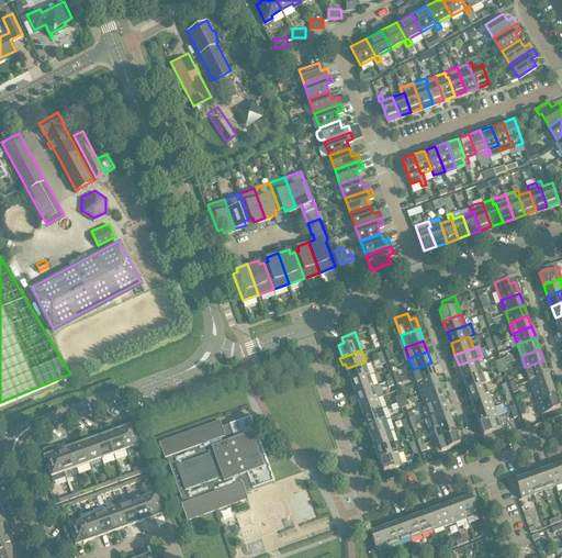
[(481,370),(478,358),(459,365),(463,377),(481,370)]
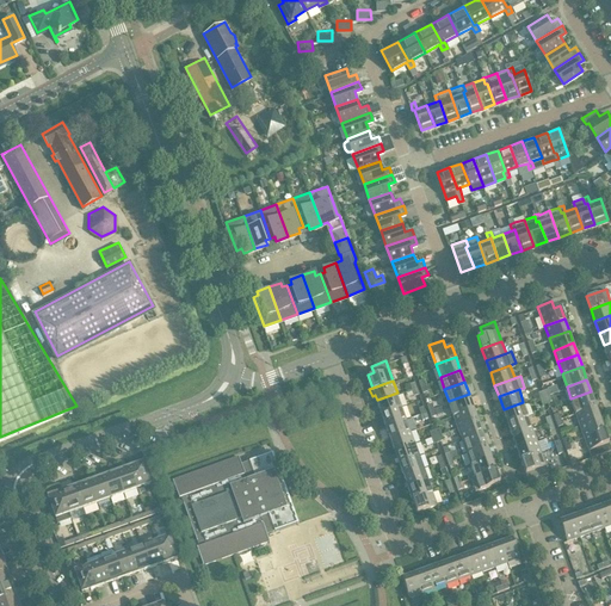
[(596,403),(591,391),(571,399),(575,410),(596,403)]
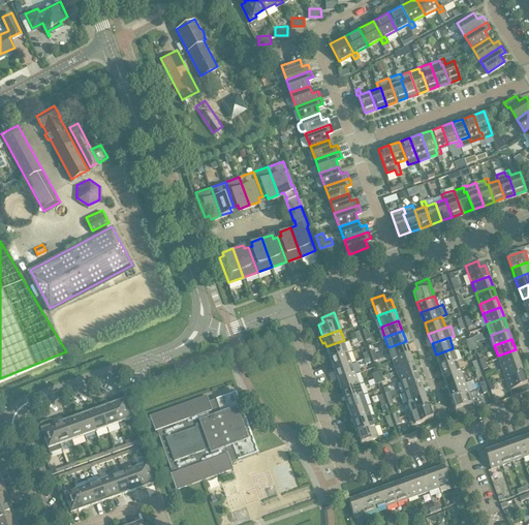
[(347,350),(344,340),(327,346),(331,357),(347,350)]
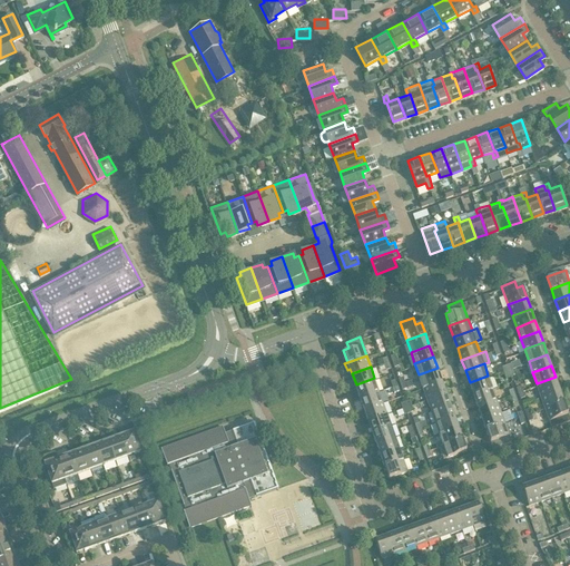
[(441,379),(438,368),(419,374),(423,386),(441,379)]
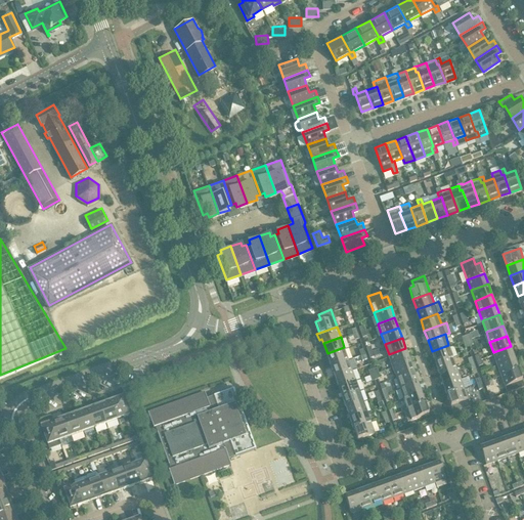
[(452,355),(448,345),(432,351),(435,361),(452,355)]
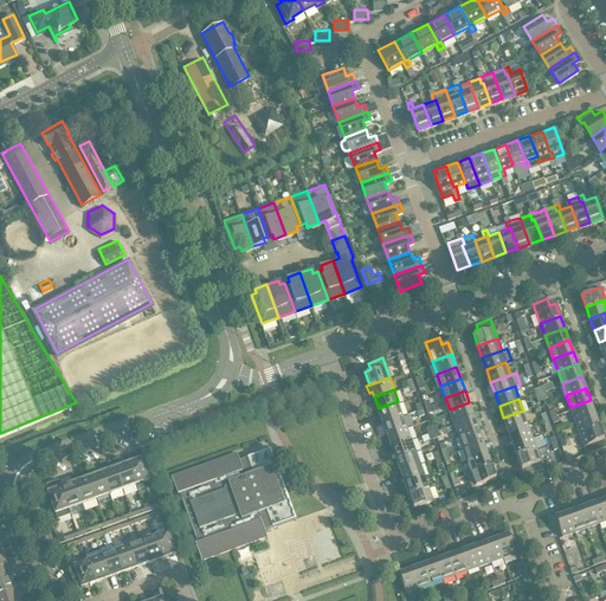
[(594,412),(591,400),(571,407),(575,419),(594,412)]
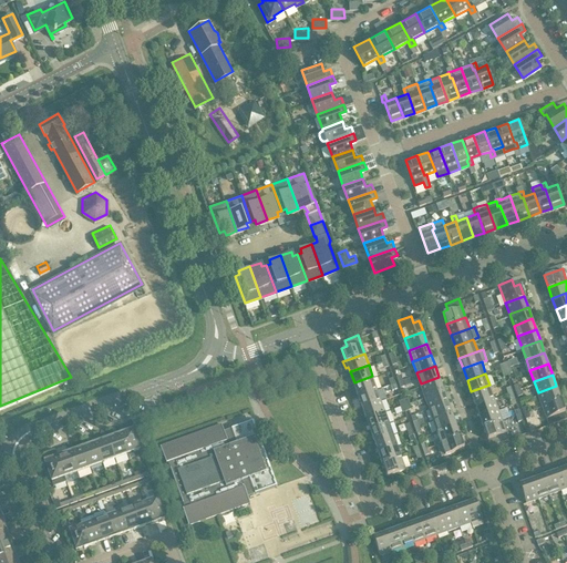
[(377,387),(372,376),(354,382),(358,393),(377,387)]
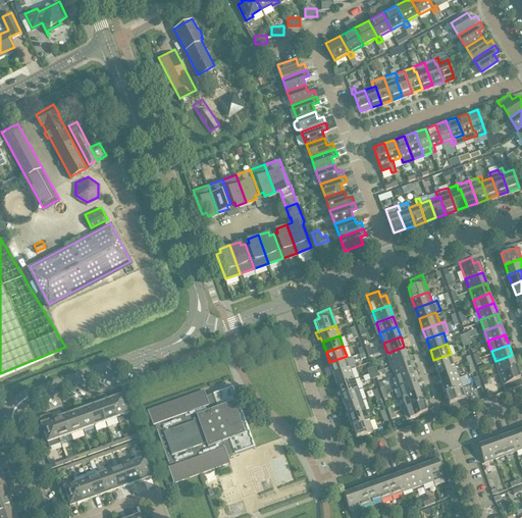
[(408,358),(404,347),(387,353),(390,364),(408,358)]
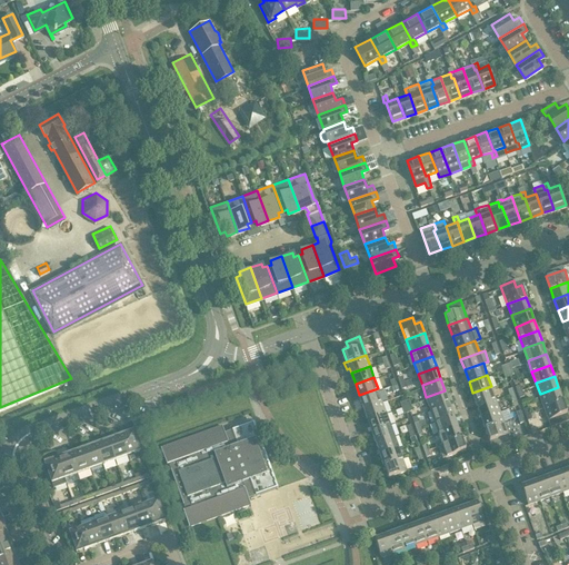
[(496,397),(491,386),(472,393),(477,404),(496,397)]
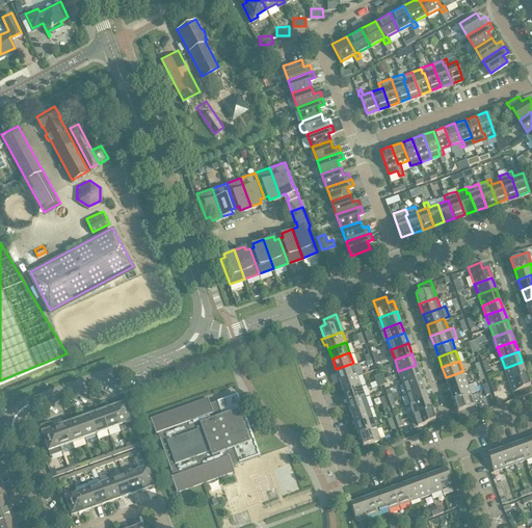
[(526,373),(522,362),(505,368),(508,379),(526,373)]
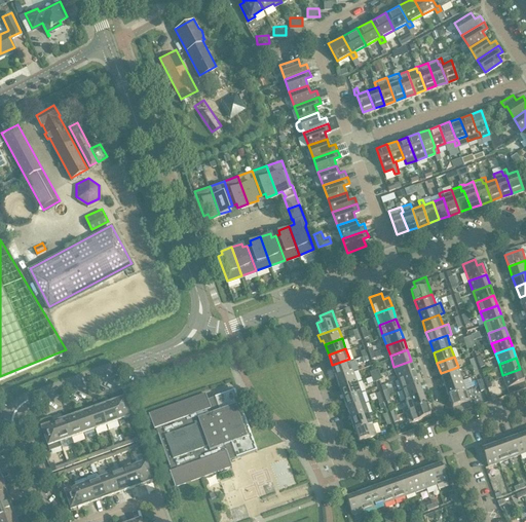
[(353,369),(349,359),(332,365),(336,375),(353,369)]
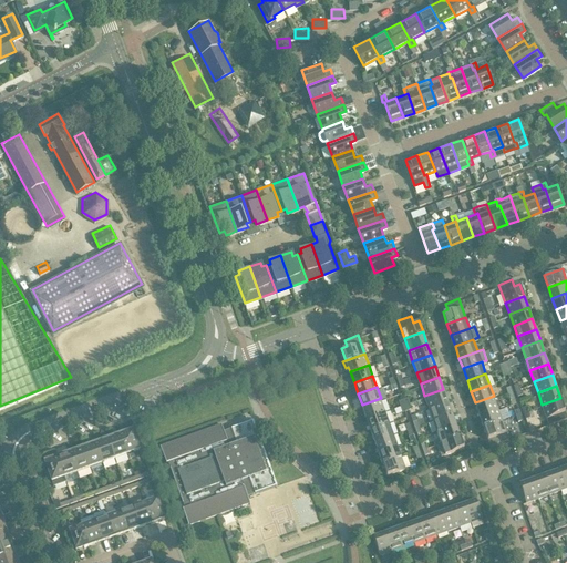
[(447,400),(443,389),(424,396),(429,407),(447,400)]
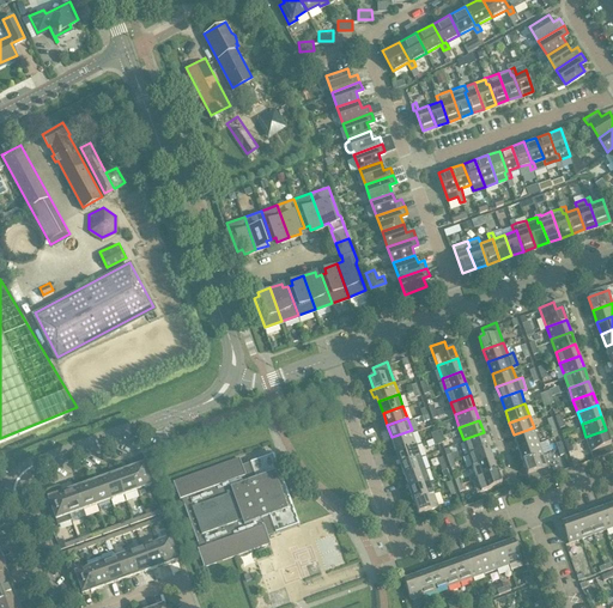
[(539,439),(534,427),(514,435),(519,447),(539,439)]
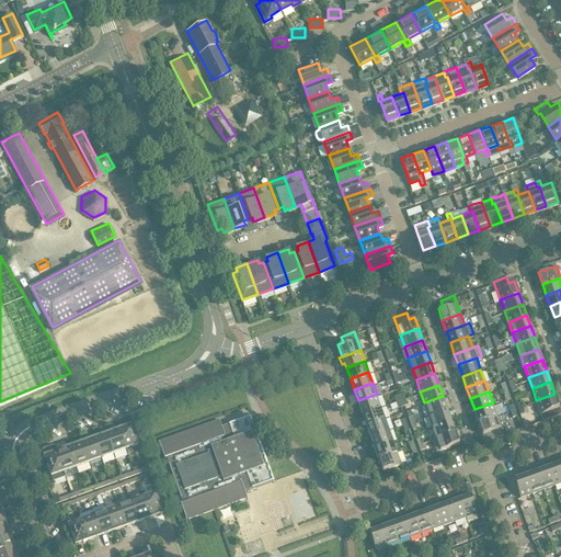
[(380,405),(377,394),(358,400),(362,411),(380,405)]
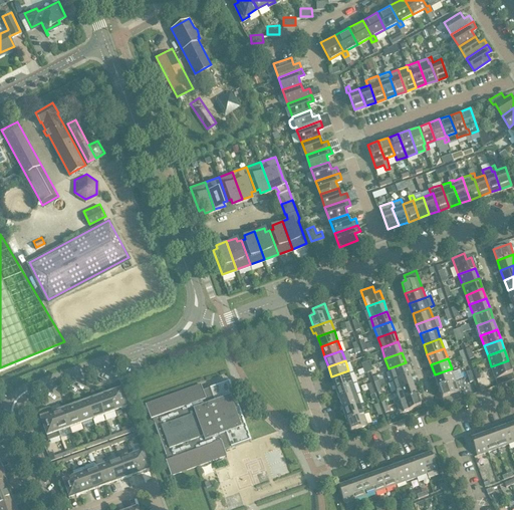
[(513,376),(508,360),(491,366),(497,383),(498,383),(513,376)]
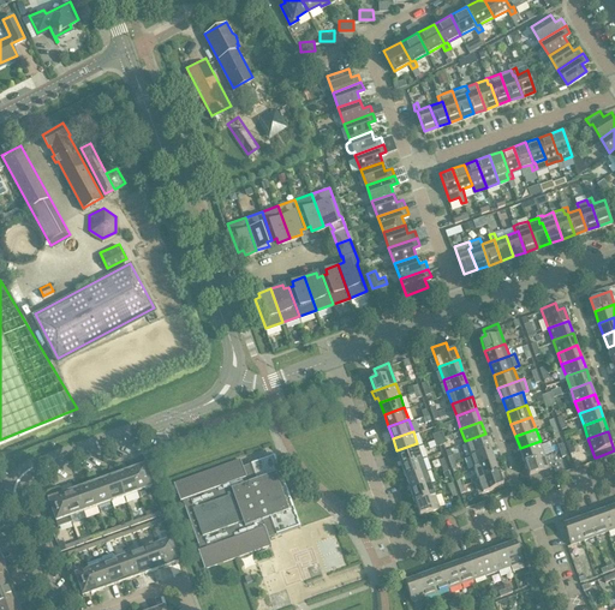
[(489,446),(485,434),(465,441),(470,453),(489,446)]
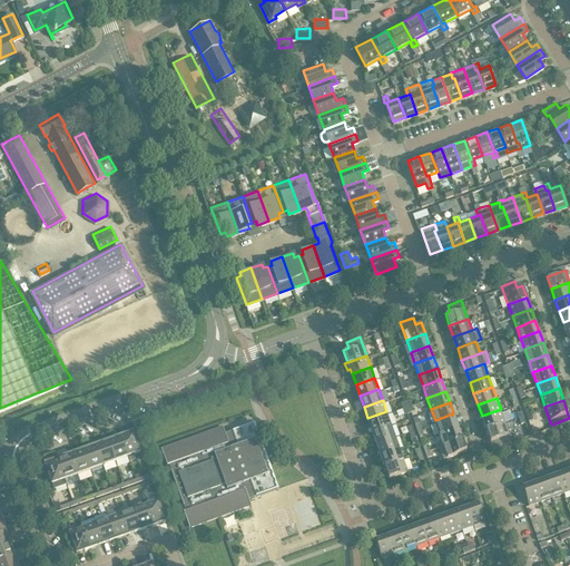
[(504,420),(501,409),(482,416),(485,428),(504,420)]
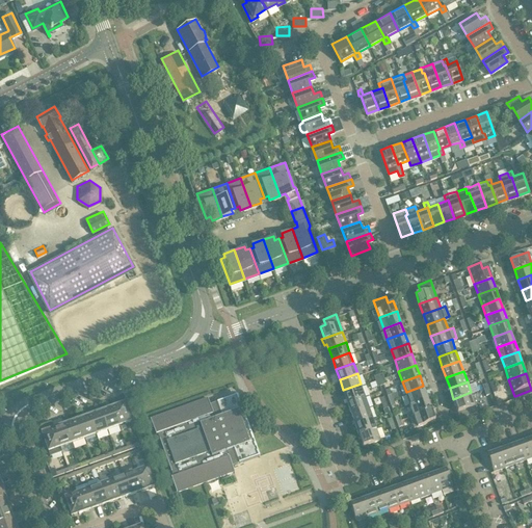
[(365,395),(361,384),(343,390),(347,401),(365,395)]
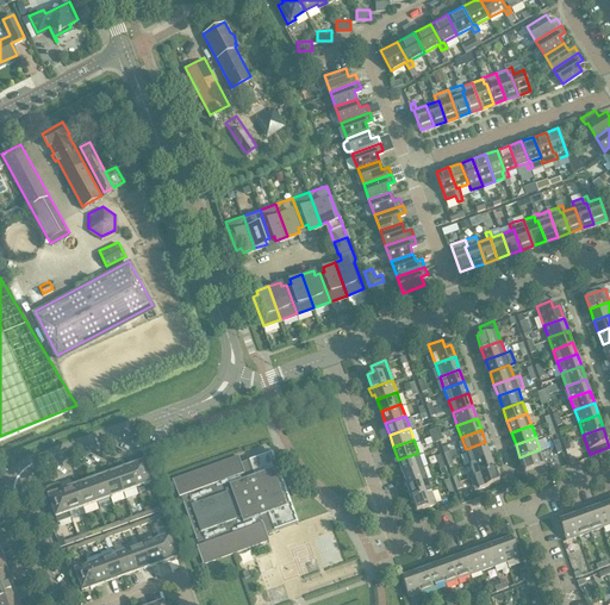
[(490,454),(485,442),(466,449),(470,461),(490,454)]
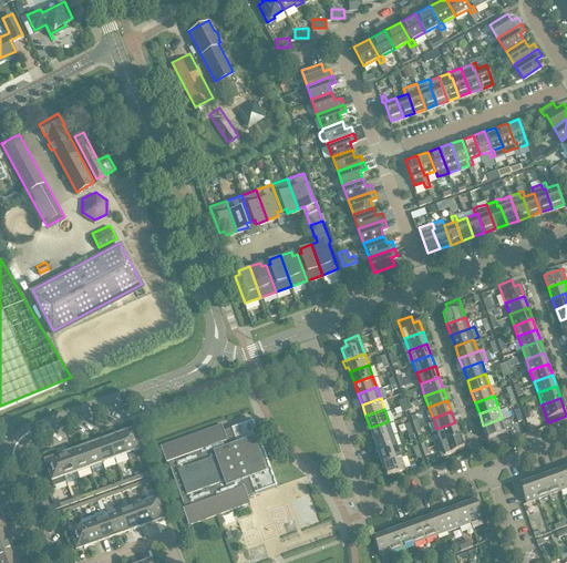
[(183,507),(186,515),(188,523),(189,523),(188,522),(249,500),(249,501),(250,501),(247,494),(277,483),(253,418),(224,428),(222,421),(220,421),(222,422),(161,444),(161,443),(160,443),(166,460),(168,460),(184,505),(183,507)]
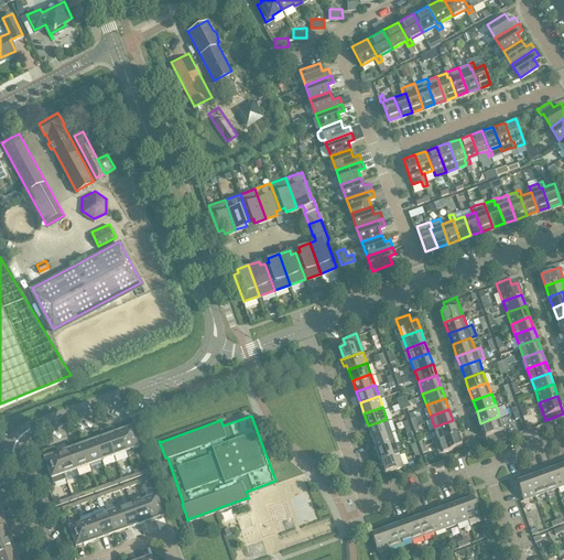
[(487,441),(506,434),(499,416),(480,423),(487,441)]
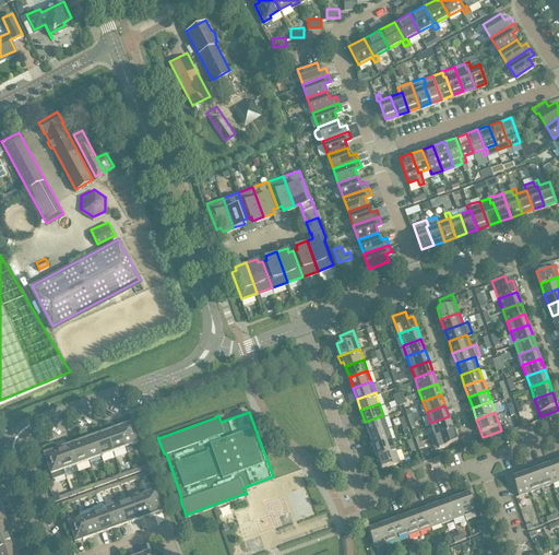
[(388,426),(383,415),(365,422),(369,433),(388,426)]
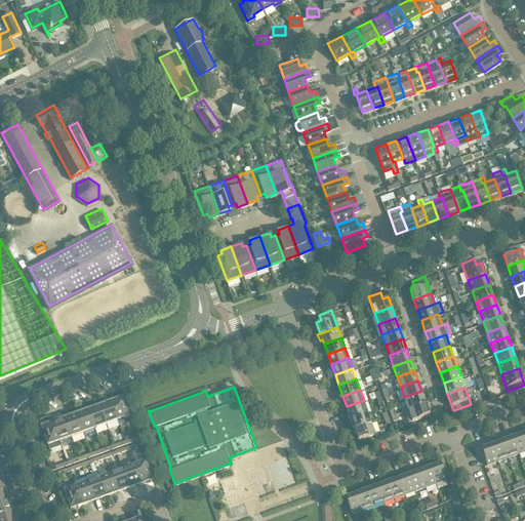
[(426,401),(421,391),(404,397),(408,407),(426,401)]
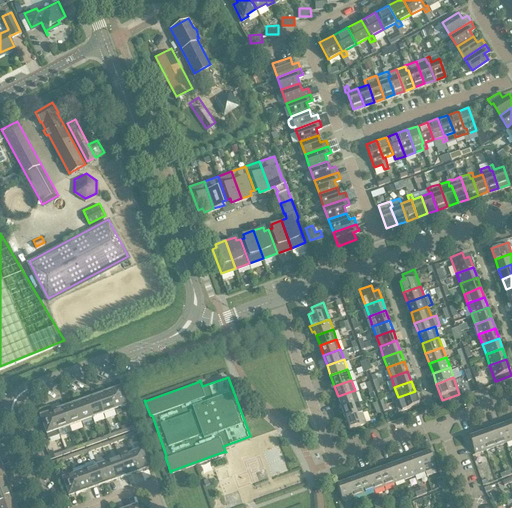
[(126,403),(119,384),(114,386),(114,388),(108,390),(114,407),(126,403)]
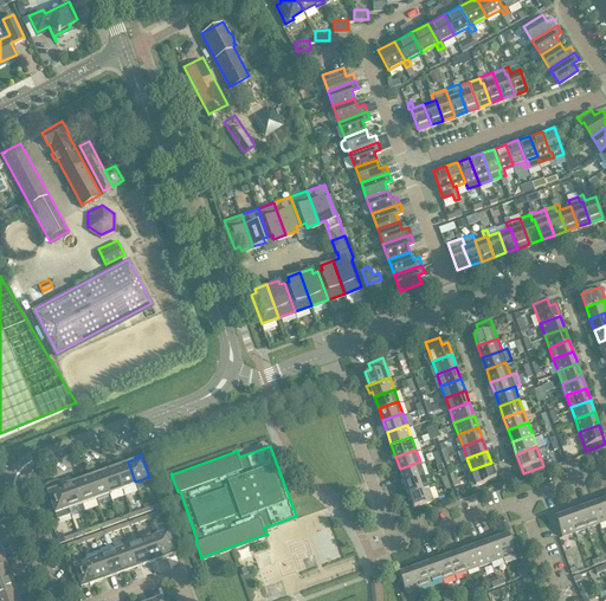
[(135,482),(128,461),(122,464),(120,463),(115,465),(122,486),(135,482)]
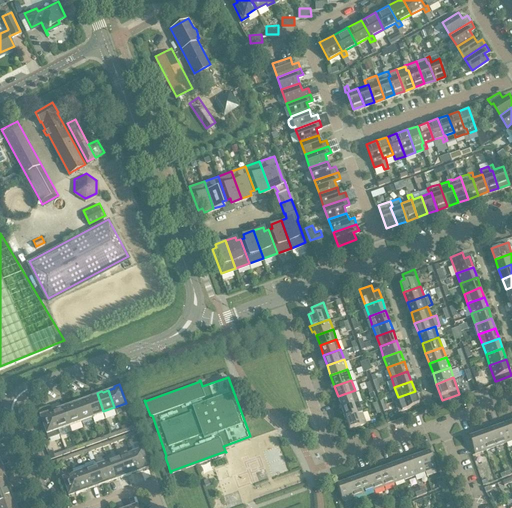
[(358,400),(355,390),(338,396),(342,406),(358,400)]
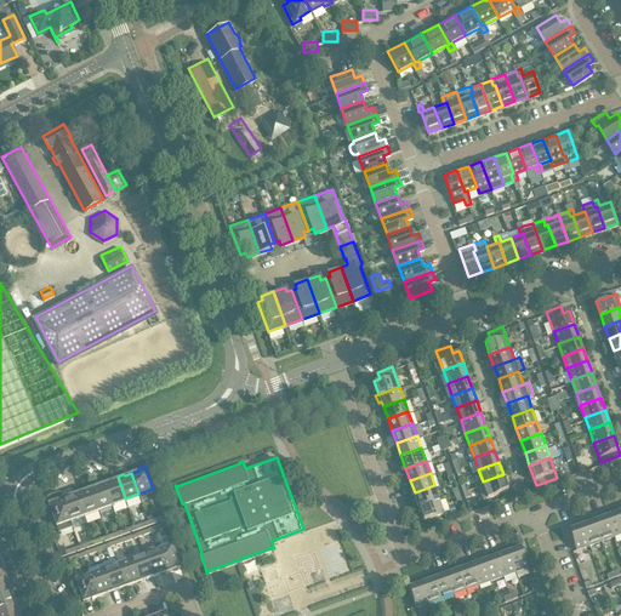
[(508,488),(503,474),(483,482),(478,484),(483,496),(508,488)]
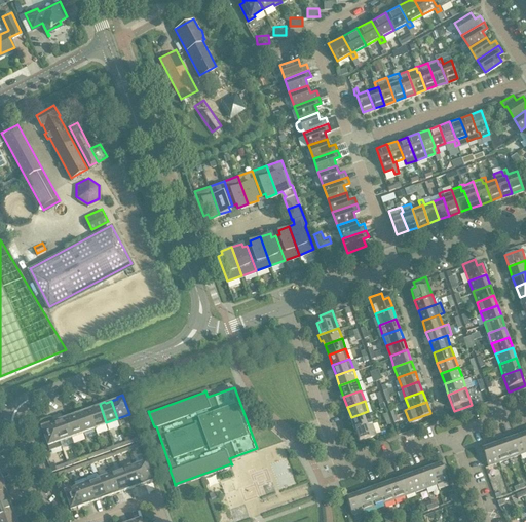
[(106,422),(100,404),(95,405),(94,407),(88,409),(95,426),(106,422)]
